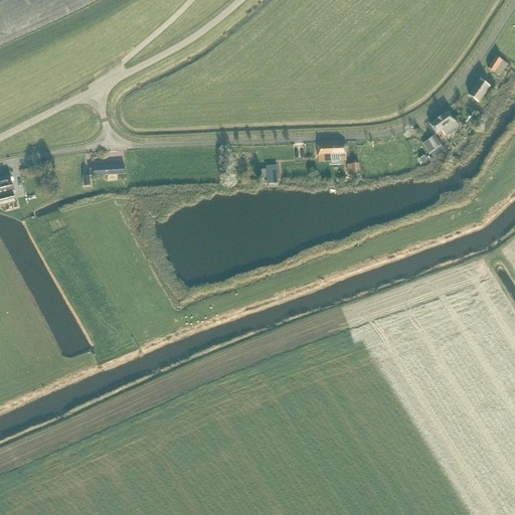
[(500,76),(508,64),(496,56),(488,68),(500,76)]
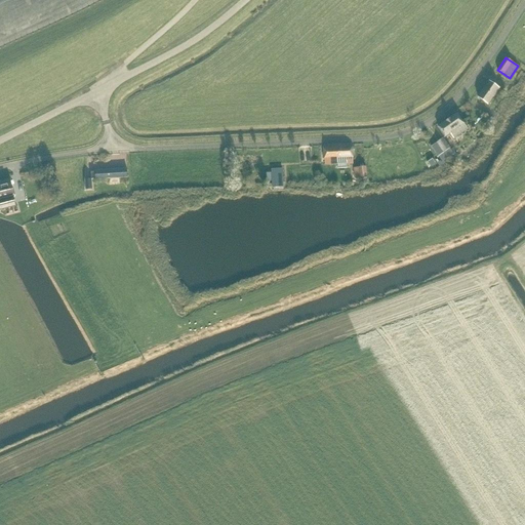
[(488,105),(499,89),(489,82),(478,97),(488,105)]
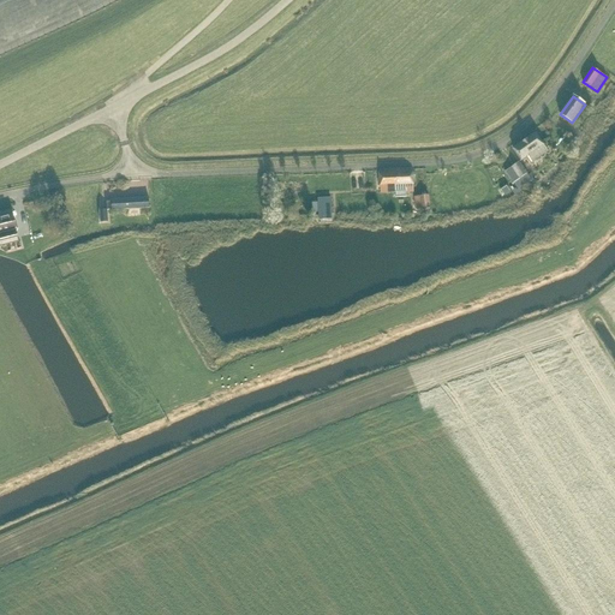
[(513,149),(521,161),(527,157),(531,163),(548,153),(535,133),(513,149)]
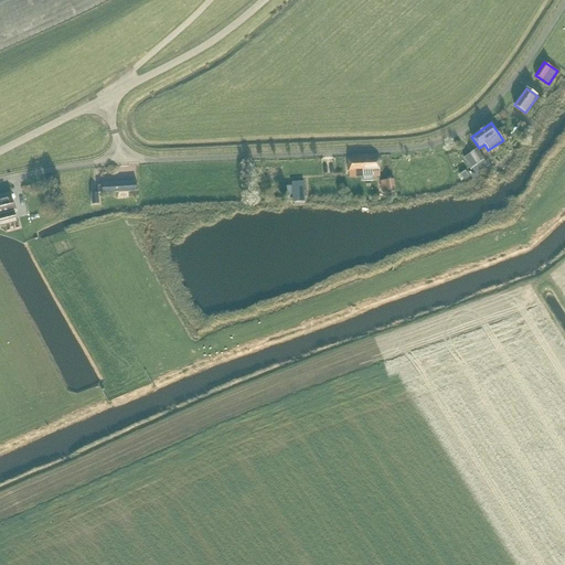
[(477,149),(470,153),(464,158),(471,169),(478,164),(481,170),(488,166),(484,161),(486,161),(477,149)]
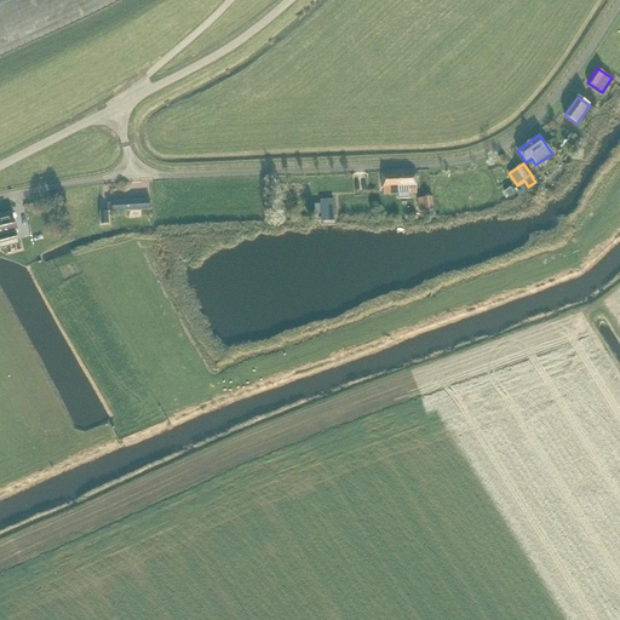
[(415,173),(415,171),(415,170),(382,172),(383,188),(388,188),(388,191),(417,190),(417,187),(415,173)]
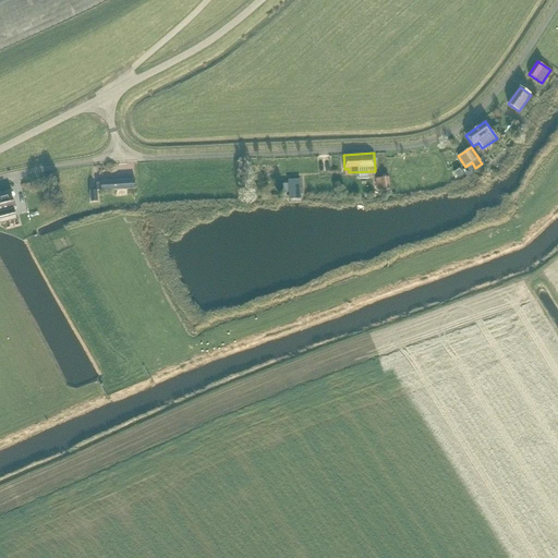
[(389,178),(376,180),(377,191),(390,189),(389,178)]
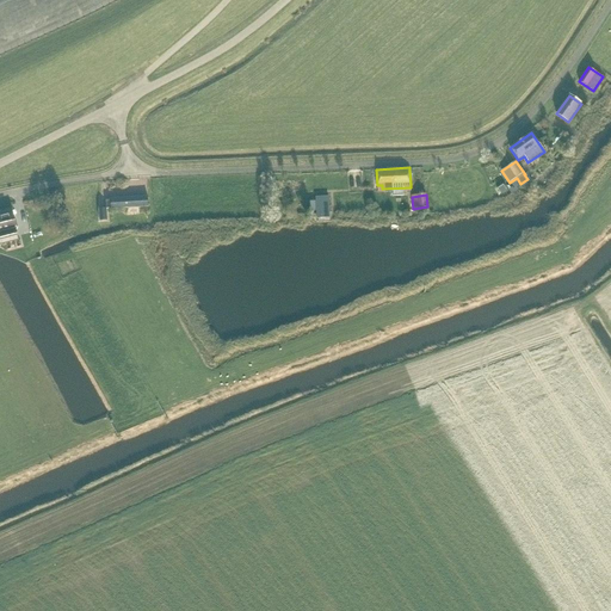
[(148,207),(148,197),(111,199),(111,209),(148,207)]
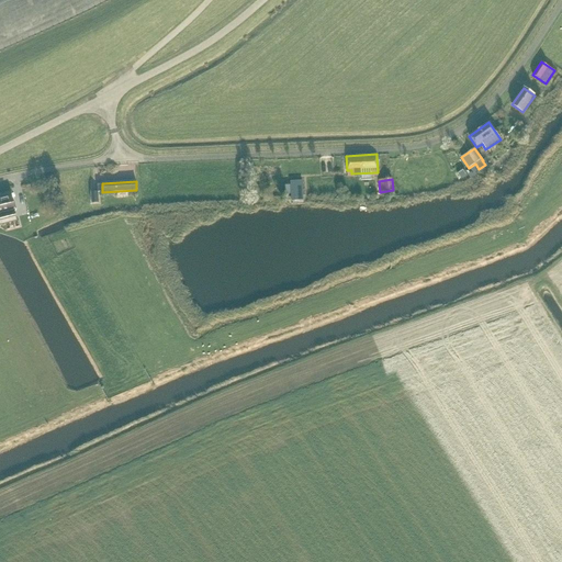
[(291,184),(284,186),(284,195),(291,195),(291,202),(304,201),(303,181),(290,182),(291,184)]
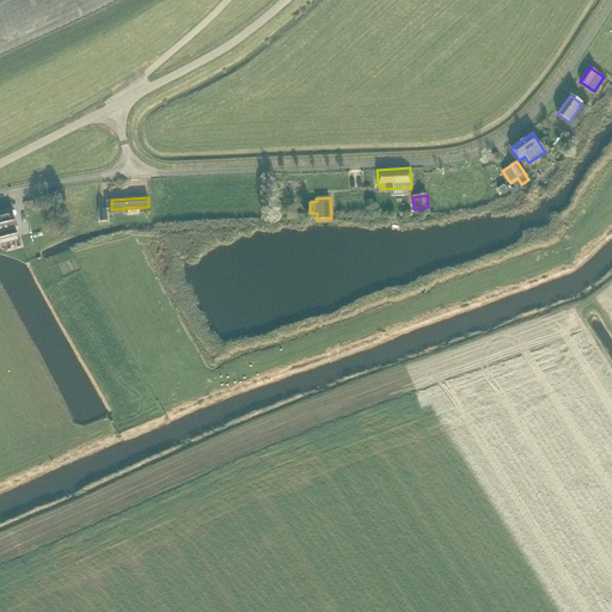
[(12,209),(0,212),(0,245),(19,240),(16,228),(17,228),(12,209)]
